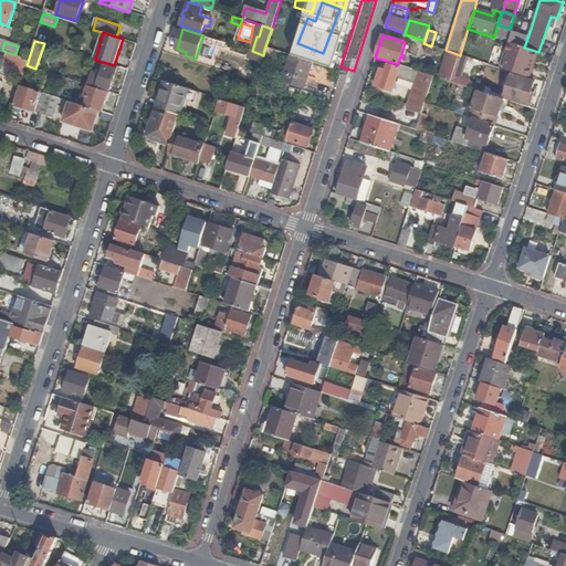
[(505,70),(530,79),(533,67),(531,66),(536,51),(524,48),(510,42),(505,54),(510,55),(505,70)]
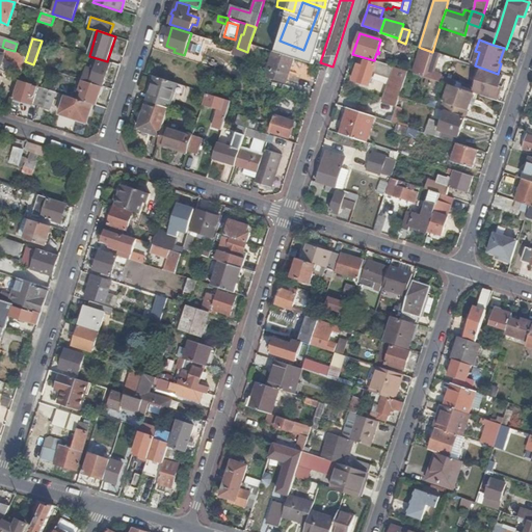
[(432,52),(421,48),(413,74),(424,77),(432,52)]
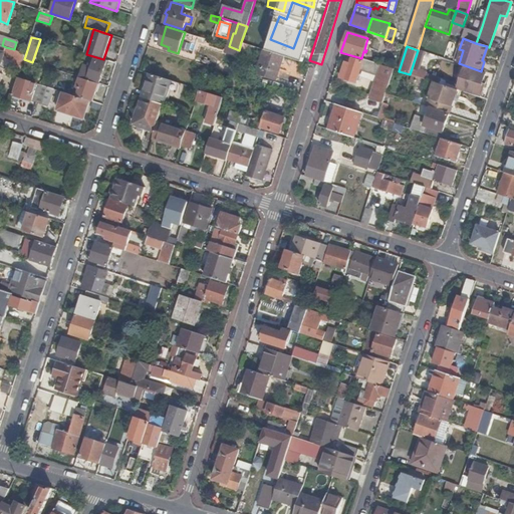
[(276,80),(283,56),(264,49),(256,73),(276,80)]
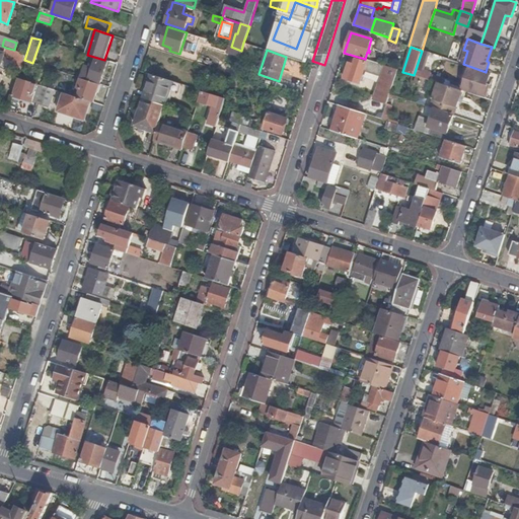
[(421,78),(424,69),(429,53),(422,51),(414,75),(421,78)]
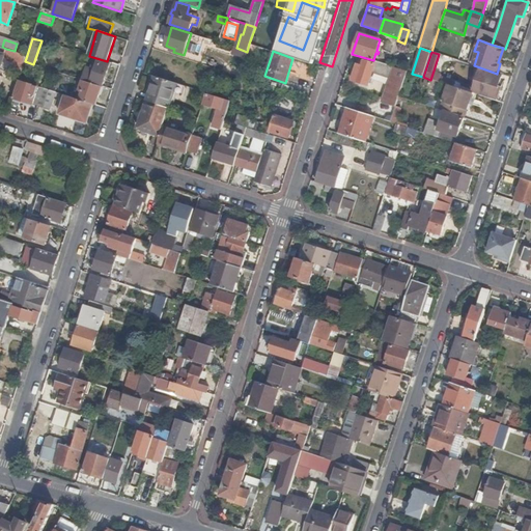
[(102,87),(103,87),(111,63),(100,60),(99,63),(96,62),(94,68),(88,66),(83,81),(102,87)]
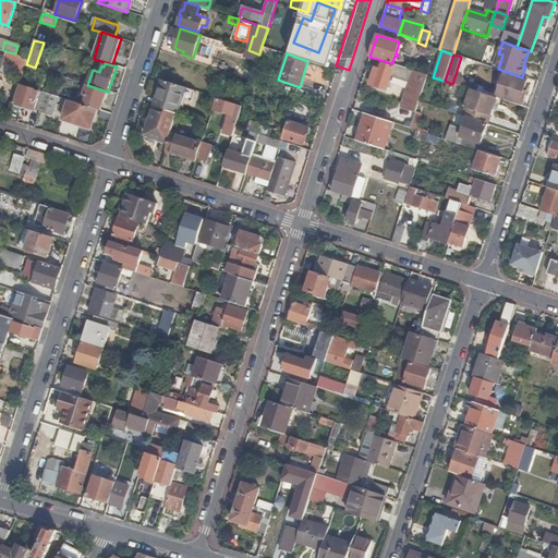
[(390,77),(393,68),(381,63),(379,70),(375,69),(372,79),(376,81),(375,85),(386,89),(390,77)]
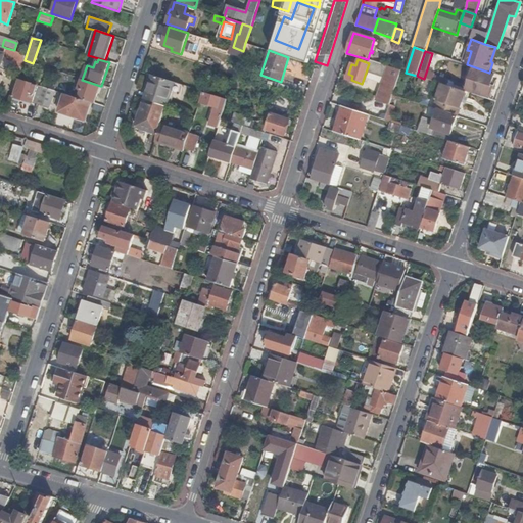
[(388,66),(370,60),(369,63),(366,73),(384,78),(388,66)]
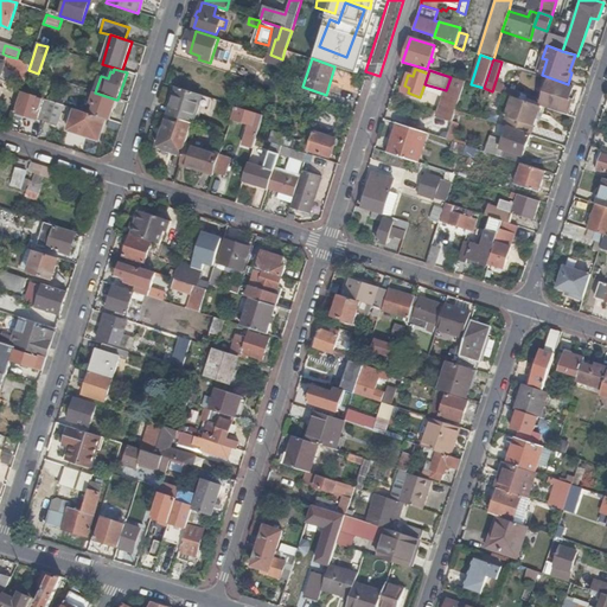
[(176,71),(171,85),(178,88),(179,88),(184,74),(176,71)]
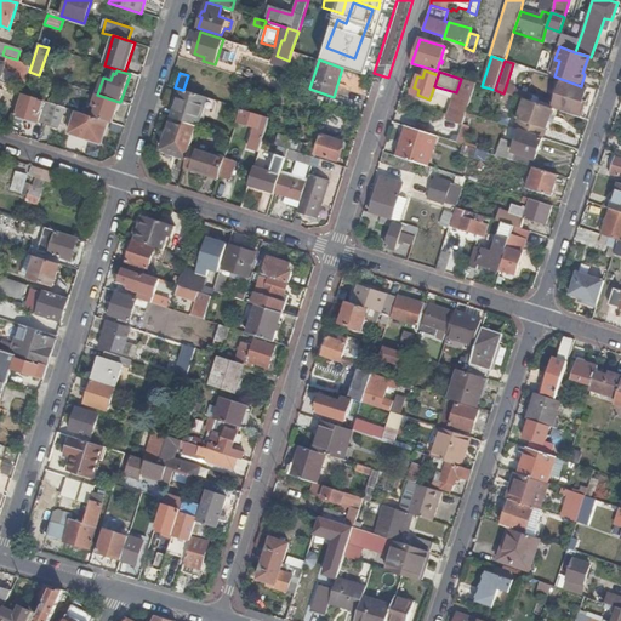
[(476,84),(461,79),(456,92),(451,108),(466,113),(476,84)]
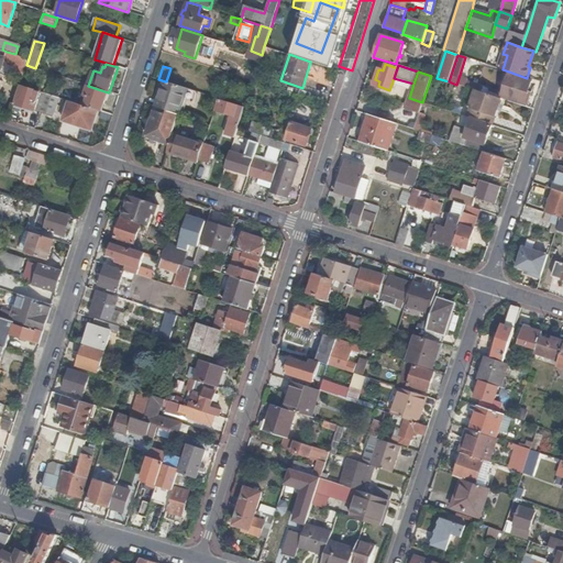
[(466,87),(467,83),(470,78),(460,75),(456,85),(466,87)]
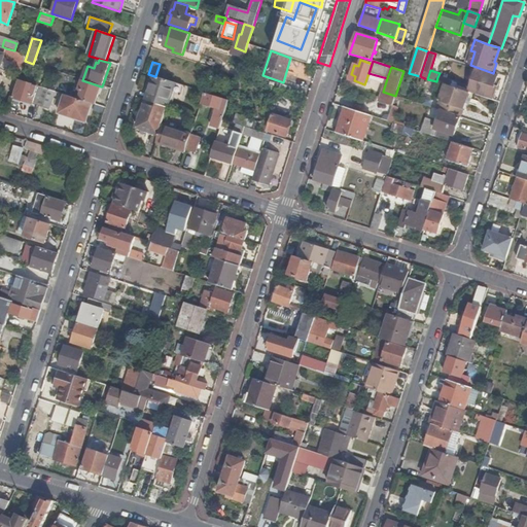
[(420,76),(409,73),(403,71),(395,96),(413,102),(417,90),(420,76)]
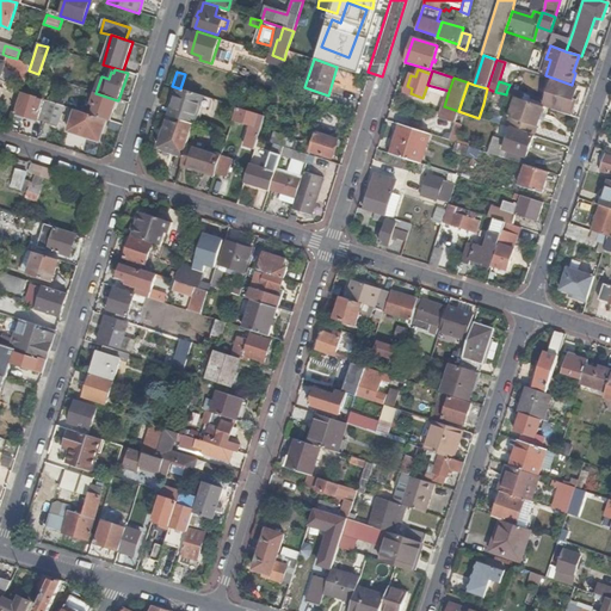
[(543,107),(568,116),(572,117),(579,94),(575,93),(576,91),(551,82),(544,102),(507,90),(506,94),(516,98),(543,107)]
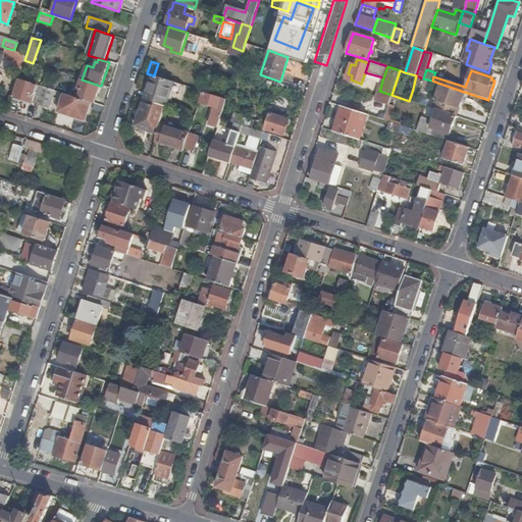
[(153,75),(145,100),(155,103),(165,106),(173,82),(154,75),(153,75)]
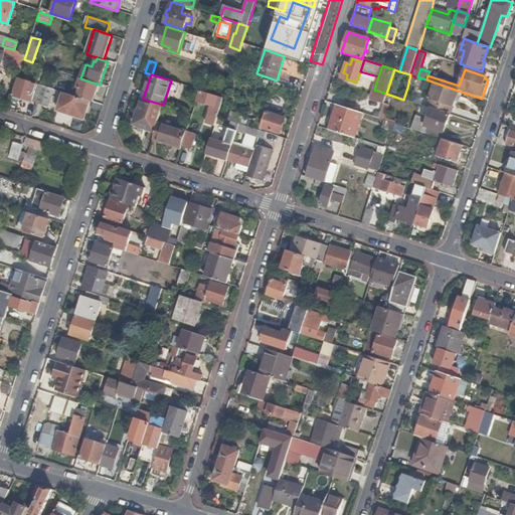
[(431,95),(435,82),(426,79),(417,77),(410,74),(407,88),(431,95)]
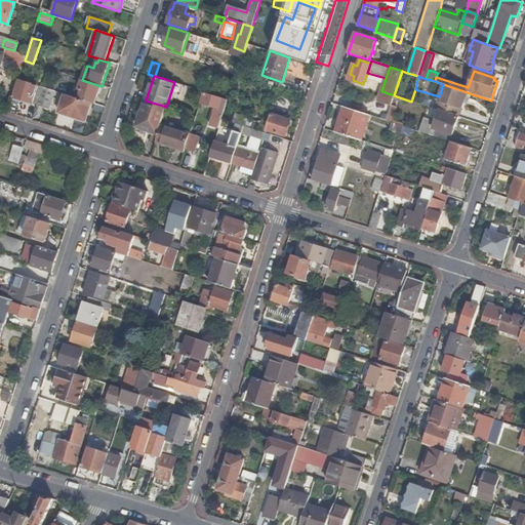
[(38,86),(18,80),(12,97),(32,104),(38,86)]
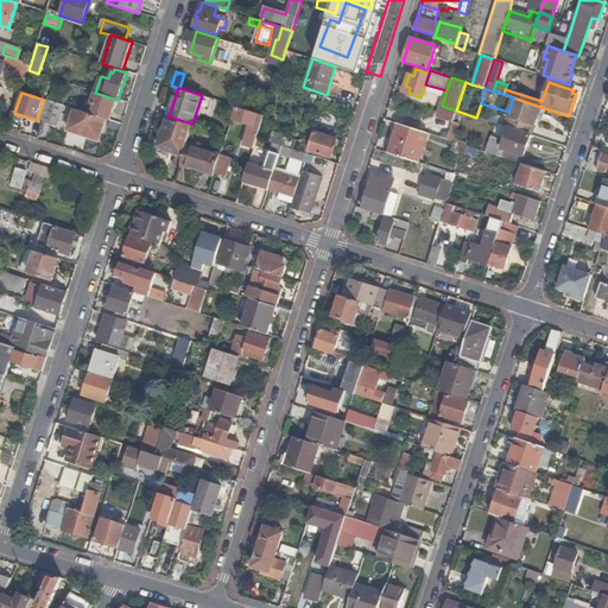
[(95,93),(92,103),(89,103),(87,113),(106,120),(109,121),(116,100),(95,93)]
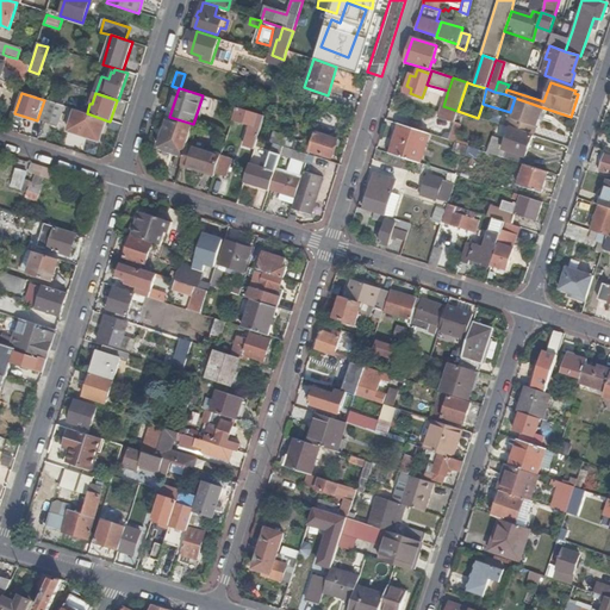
[(263,110),(267,98),(256,94),(253,106),(263,110)]
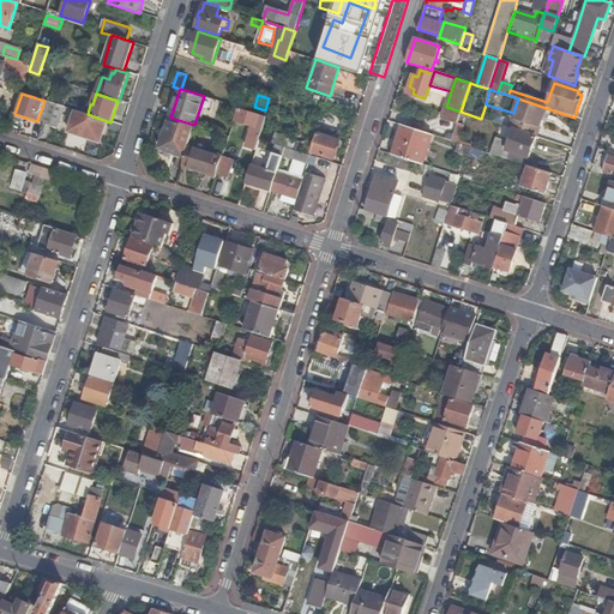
[(519,132),(536,137),(539,128),(546,108),(518,98),(513,113),(509,128),(513,130),(519,132)]
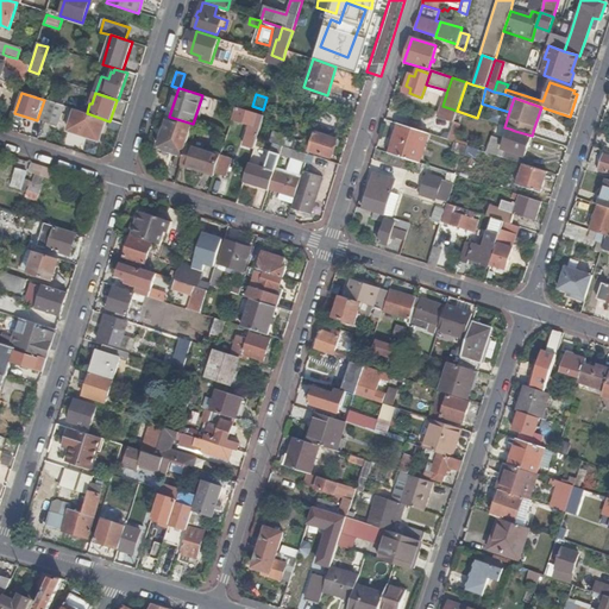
[(50,102),(44,100),(37,120),(43,123),(50,102)]
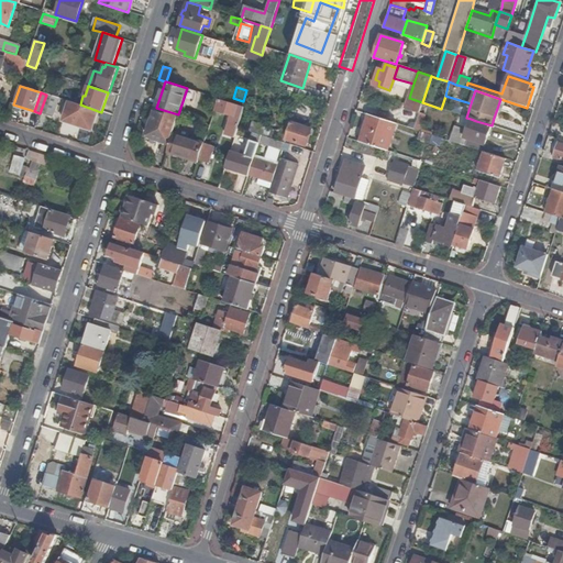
[(59,98),(46,94),(46,95),(40,113),(53,118),(59,98)]
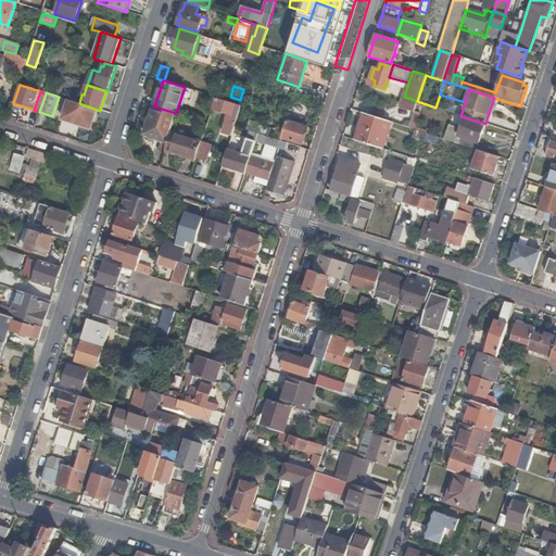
[(415,110),(417,101),(404,97),(401,105),(415,110)]
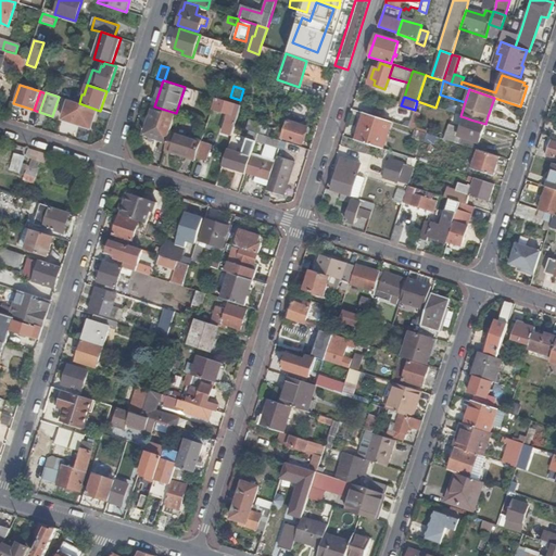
[(236,126),(242,106),(218,98),(215,109),(229,114),(223,133),(232,137),(236,126)]
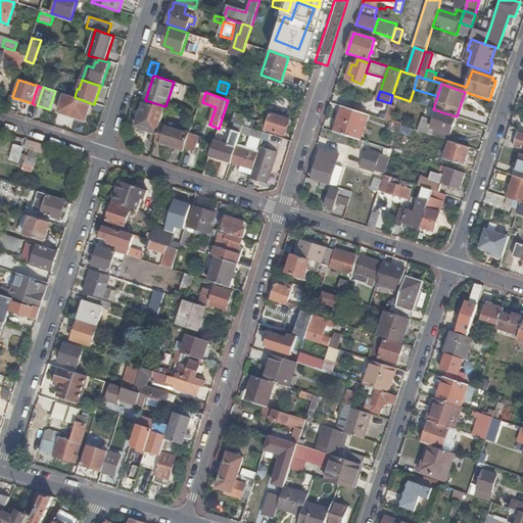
[(86,122),(91,103),(75,97),(64,94),(58,112),(86,122)]
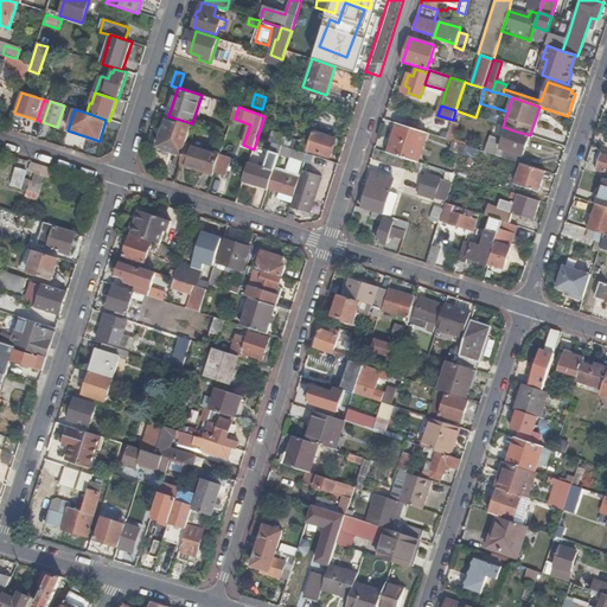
[(21,129),(31,132),(33,121),(23,119),(21,129)]
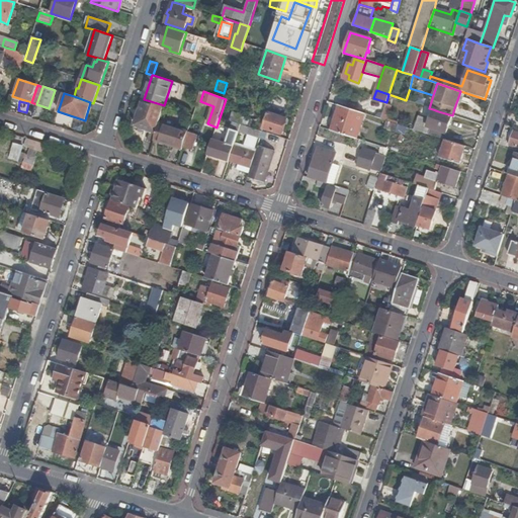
[(164,105),(154,102),(153,105),(143,102),(136,125),(156,132),(164,105)]
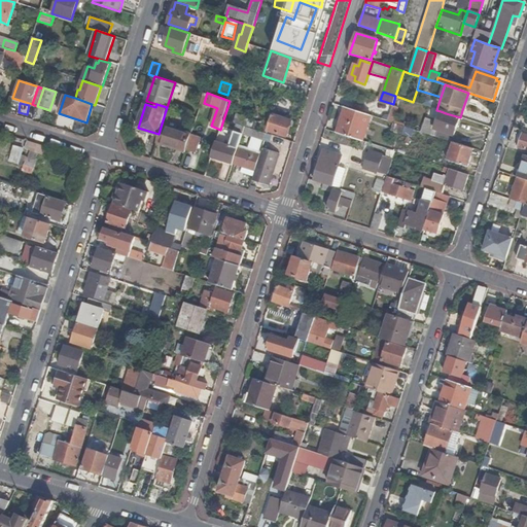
[(341,110),(335,132),(338,133),(346,107),(341,106),(340,110),(341,110)]
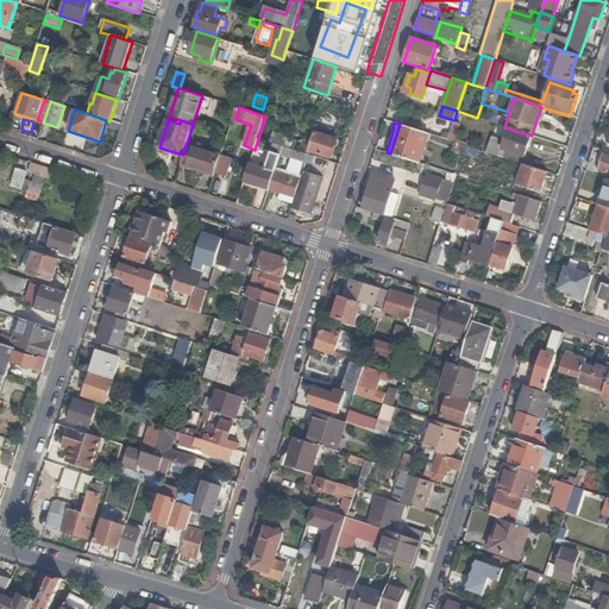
[(400,124),(390,154),(418,163),(427,133),(400,124)]
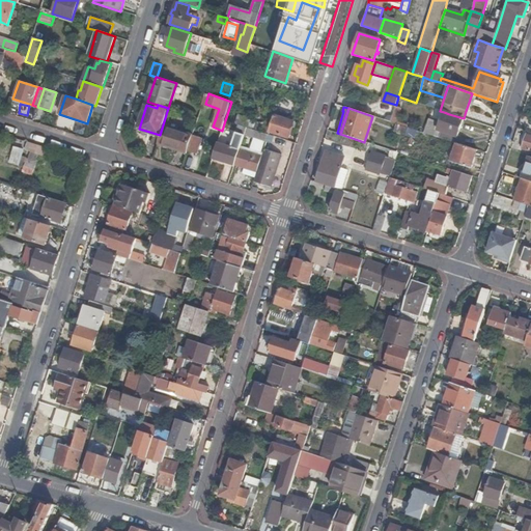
[(455,143),(464,118),(449,114),(444,112),(440,123),(430,120),(425,134),(455,143)]
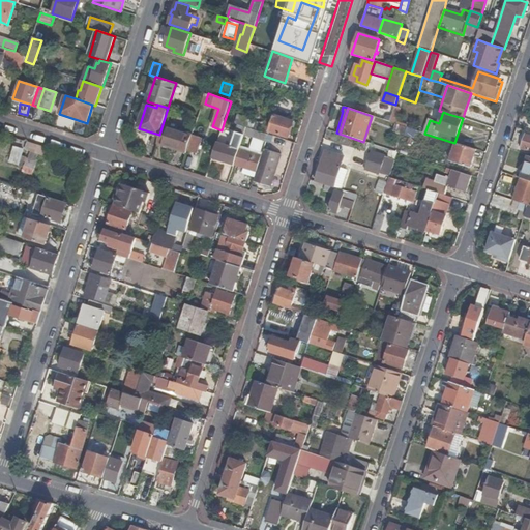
[(246,127),(248,128),(252,118),(241,115),(238,125),(246,127)]
